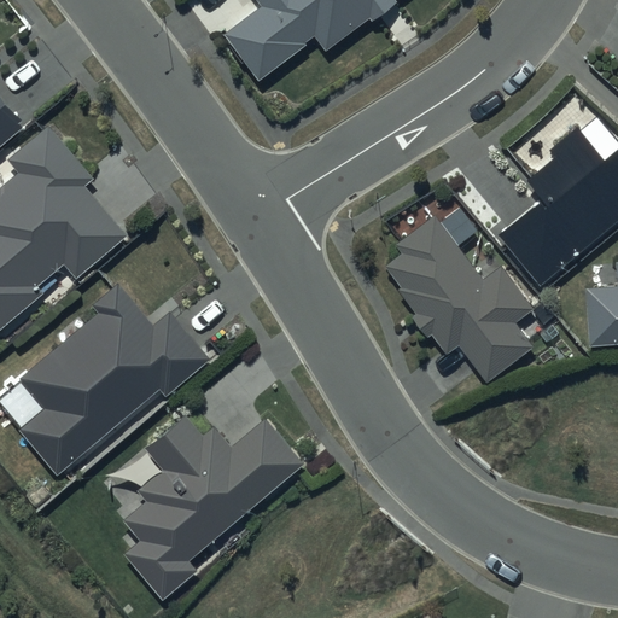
[(394,0),(256,0),(260,5),(222,34),(260,81),(314,39),(326,53),(394,0)]
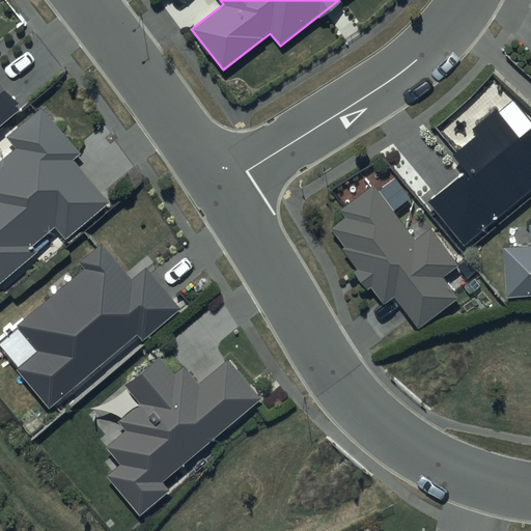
[(0,126),(23,107),(0,80),(0,126)]
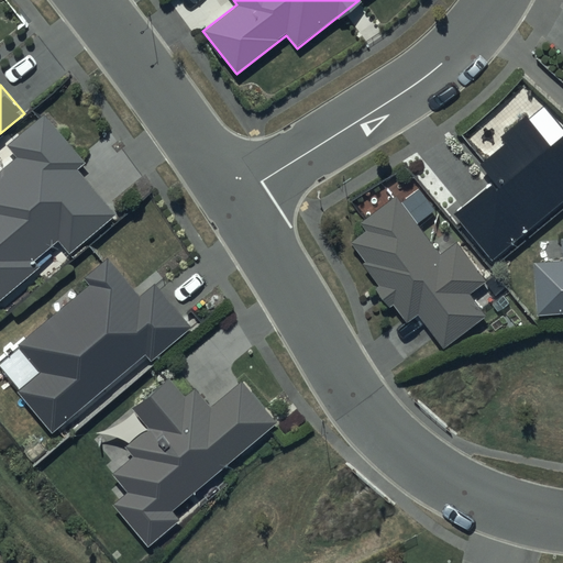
[(562,200),(562,129),(544,107),(529,119),(526,116),(498,139),(503,144),(477,166),(493,184),(455,214),(493,260),(562,200)]
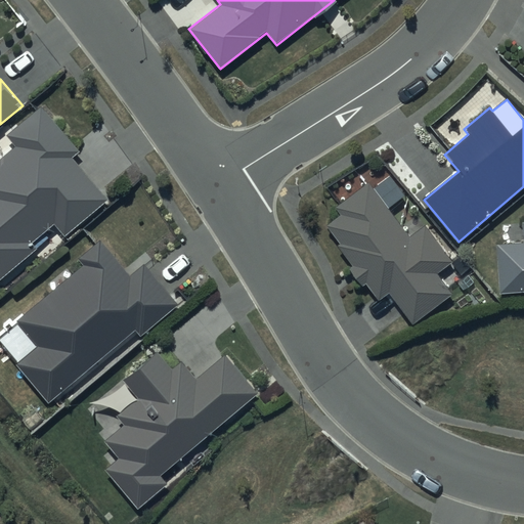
[(80,151),(42,105),(5,135),(15,147),(0,160),(0,278),(36,249),(32,244),(55,224),(64,235),(107,201),(73,159),(80,151)]
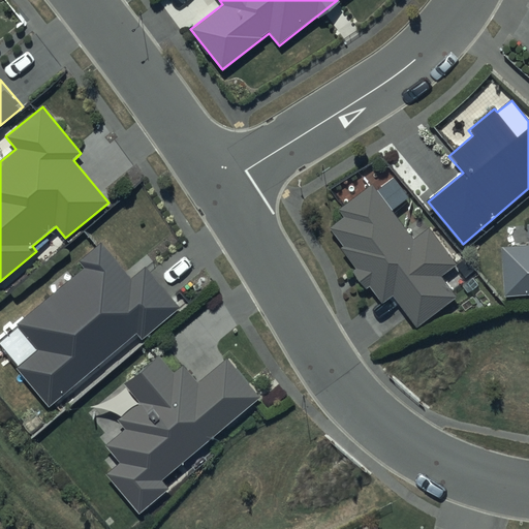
[(372,183),(336,210),(341,218),(329,227),(359,268),(352,272),(366,289),(371,285),(383,302),(392,296),(415,327),(455,298),(439,277),(457,263),(430,227),(413,239),(372,183)]
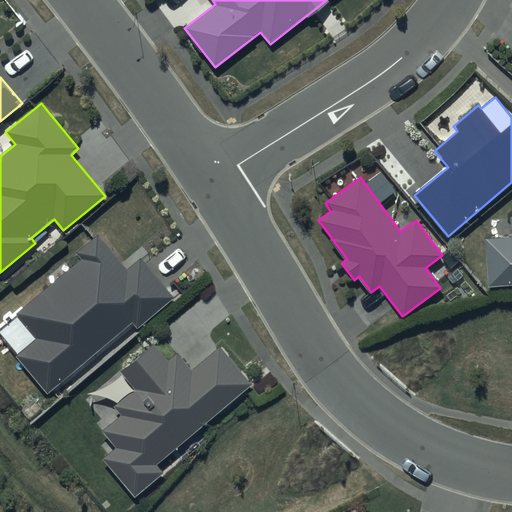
[(510,237),(484,239),(487,287),(511,285),(511,216),(509,217),(510,237)]
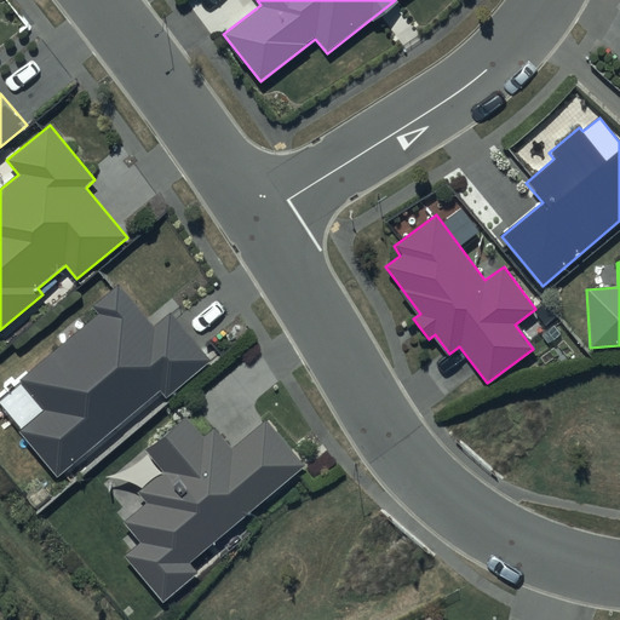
[(153,326),(119,286),(92,308),(98,315),(21,380),(47,411),(21,432),(58,476),(160,390),(166,399),(211,360),(170,313),(153,326)]
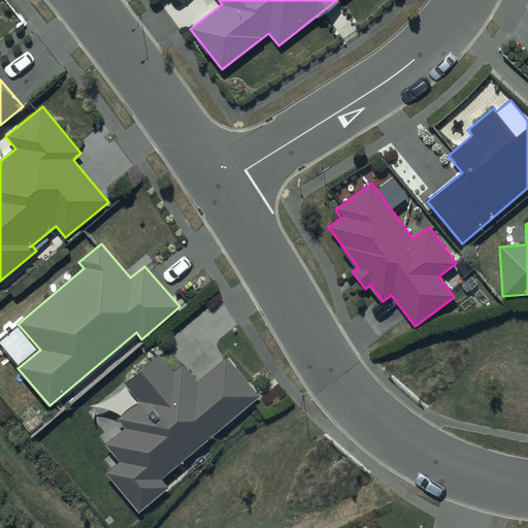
[(159,354),(123,384),(137,402),(118,418),(127,429),(108,444),(123,463),(108,475),(138,512),(168,488),(160,479),(260,397),(227,357),(197,381),(183,363),(172,371),(159,354)]
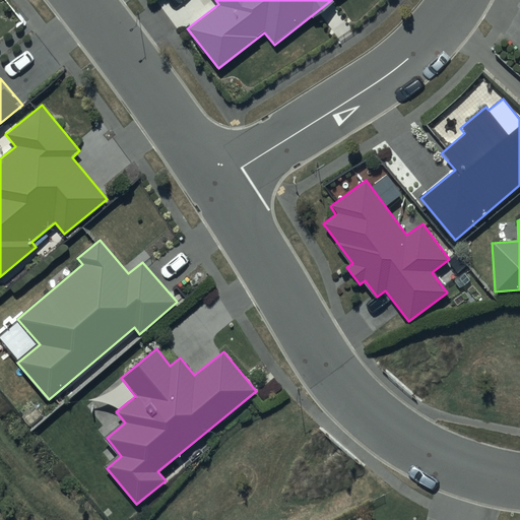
All buildings are outlined.
